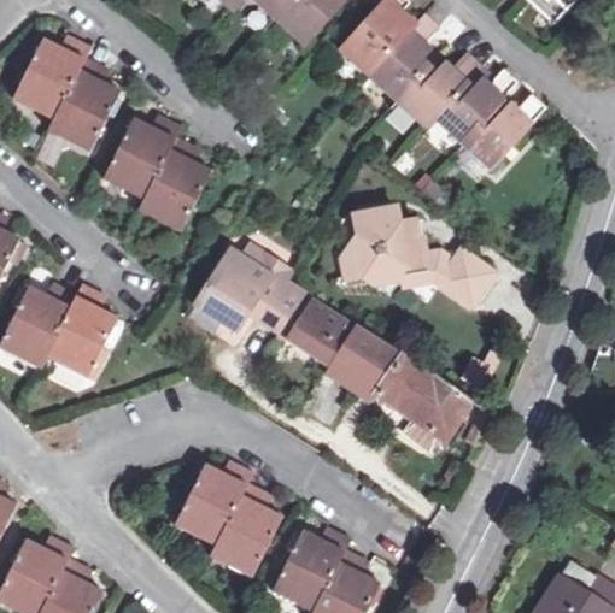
[(226,0),(239,0),(240,1),(241,0),(258,0),(265,6),(271,0),(281,9),(275,15),(296,34),(302,27),(310,36),(341,0),(226,0)]
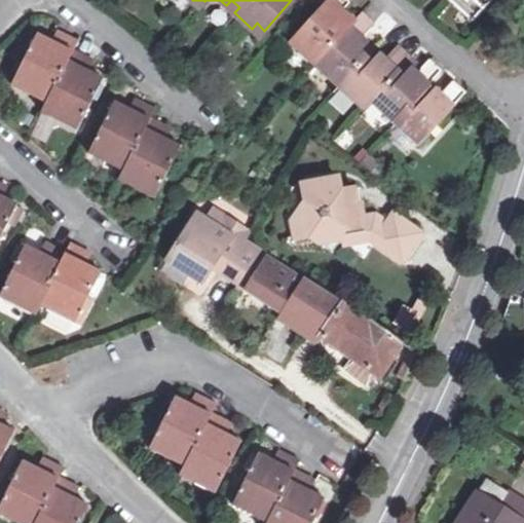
[(231,0),(226,5),(234,12),(239,7),(231,0)]
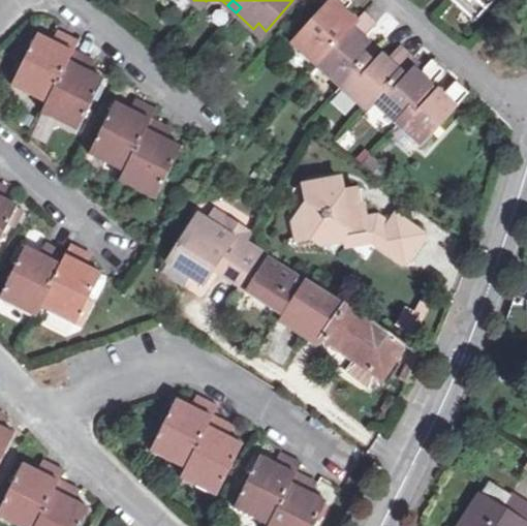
[(322,58),(355,20),(343,7),(350,0),(328,0),(299,35),(307,43),(301,50),(316,64),(322,58)]
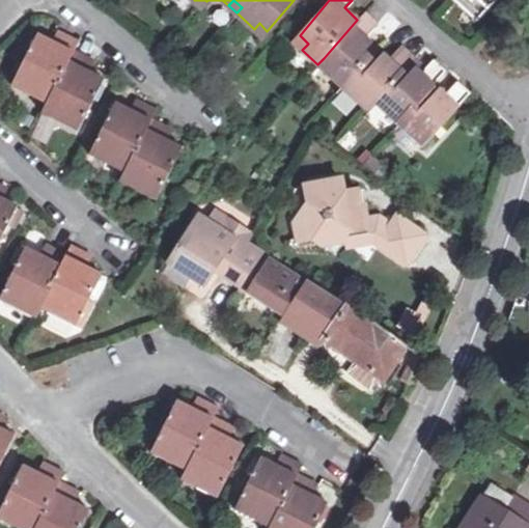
[(453,0),(474,19),(491,0),(453,0)]
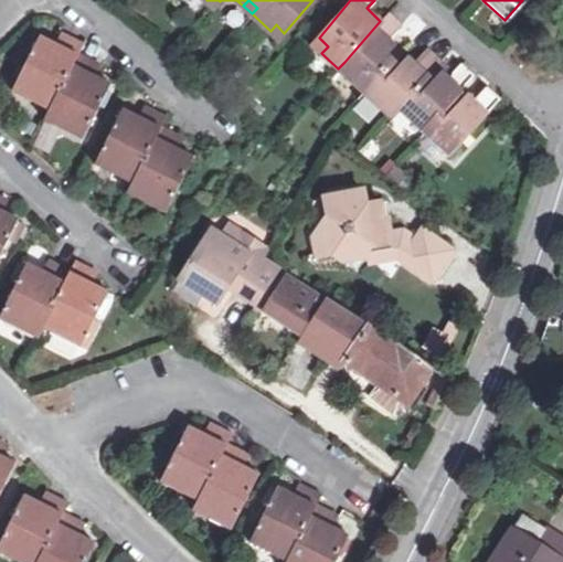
[(392,57),(386,53),(380,46),(389,35),(400,22),(388,11),(380,21),(344,62),(353,70),(348,77),(362,91),(392,57)]
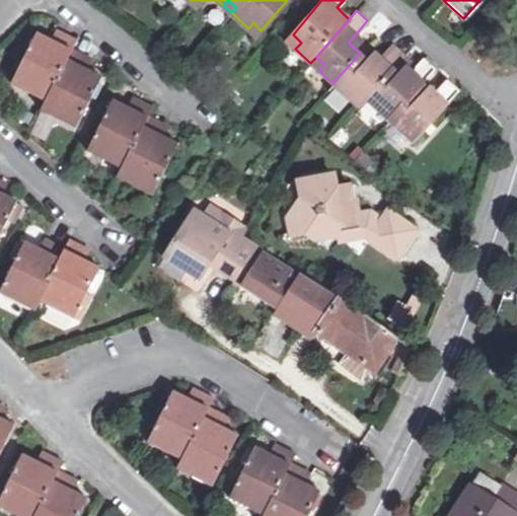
[(253,22),(248,28),(256,35),(261,30),(253,22)]
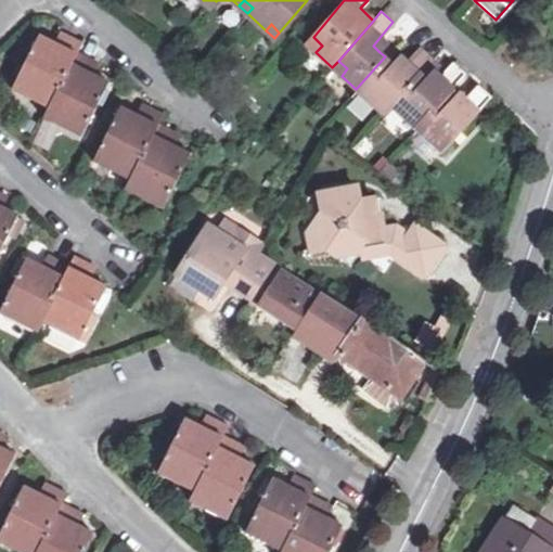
[(94,60),(77,51),(81,40),(66,33),(61,43),(38,31),(10,89),(48,108),(43,117),(80,136),(108,79),(90,68),(94,60)]
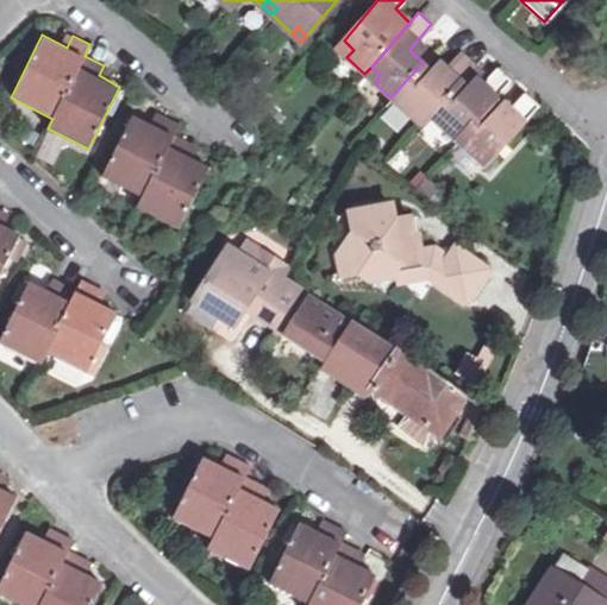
[(410,50),(417,57),(427,46),(419,38),(410,50)]
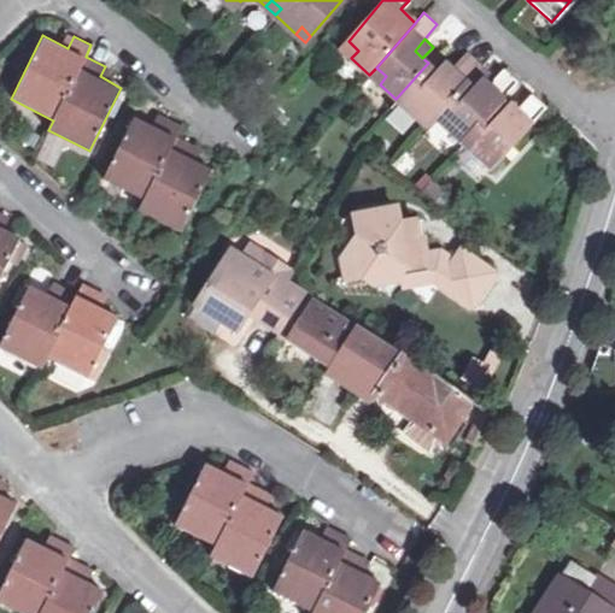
[(341,49),(351,58),(358,51),(349,41),(341,49)]
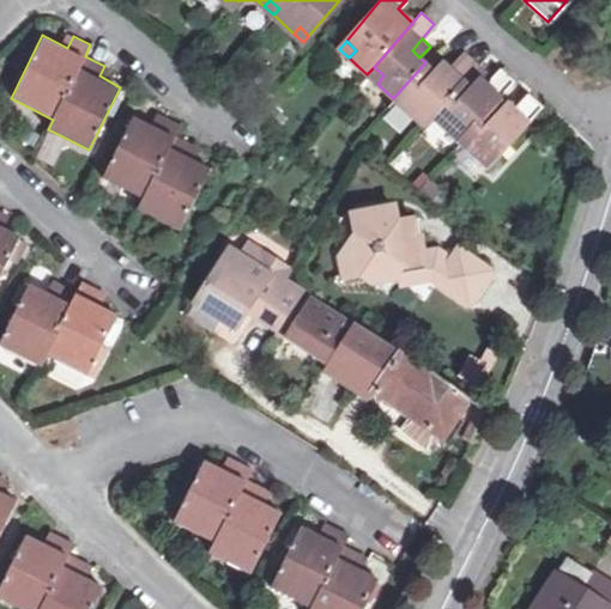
[(423,125),(429,116),(477,61),(461,48),(448,64),(437,74),(431,67),(425,62),(393,98),(423,125)]
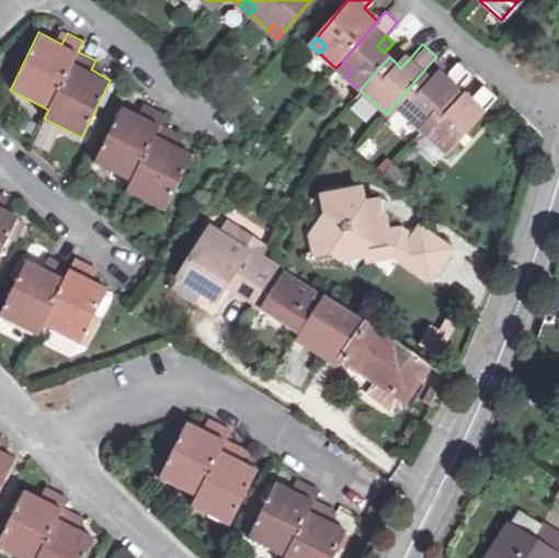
[(400,68),(410,58),(403,52),(395,61),(400,68)]
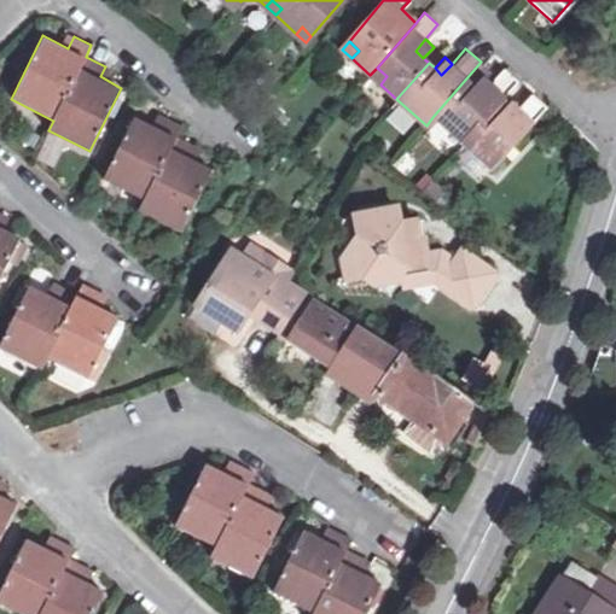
[(459,127),(469,135),(504,95),(517,81),(503,68),(492,80),(484,74),(489,69),(481,62),(433,117),(454,135),(459,127)]
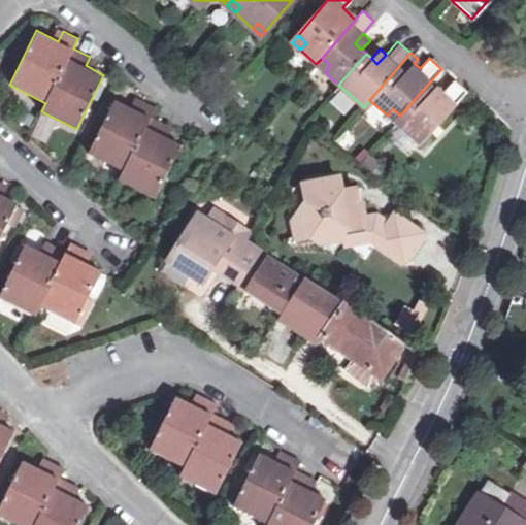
[(322,58),(316,64),(325,72),(330,65),(322,58)]
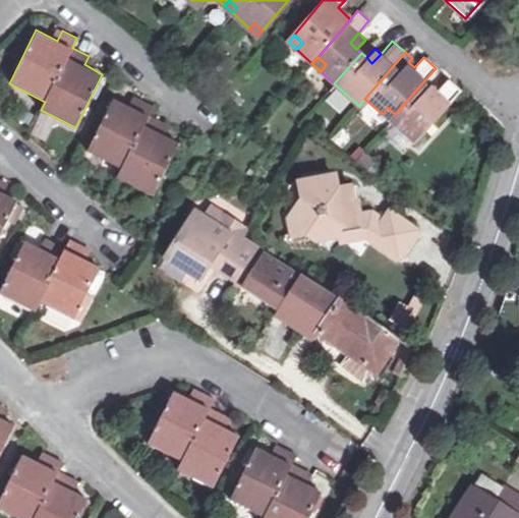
[(424,80),(395,114),(390,119),(390,120),(413,140),(460,90),(447,78),(437,90),(430,83),(429,84),(424,80)]
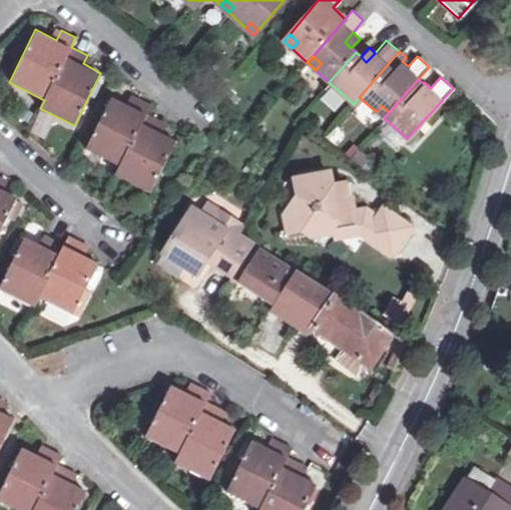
[(146,114),(151,104),(137,97),(132,107),(110,96),(84,147),(119,165),(117,170),(115,173),(115,174),(116,174),(150,191),(175,140),(157,130),(162,121),(146,114)]
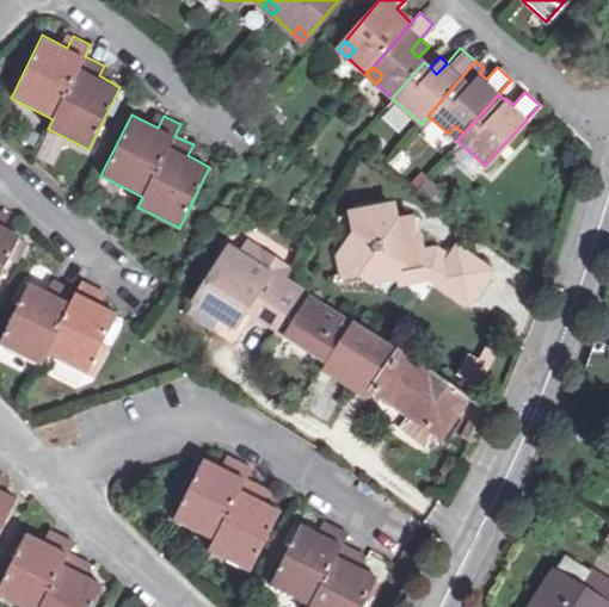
[(449,134),(457,140),(463,134),(454,125),(449,134)]
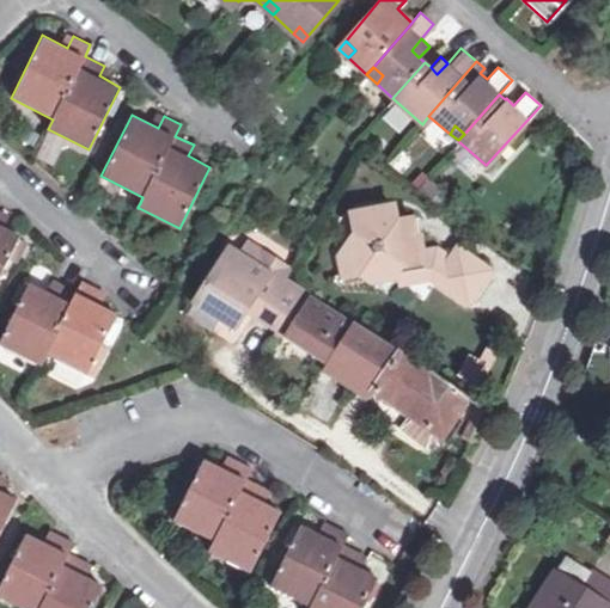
[(438,274),(433,280),(465,301),(488,269),(456,246),(451,255),(435,244),(421,245),(419,235),(415,235),(413,216),(396,217),(394,203),(352,210),(354,232),(339,256),(341,275),(358,272),(373,283),(394,280),(406,265),(421,263),(438,274)]
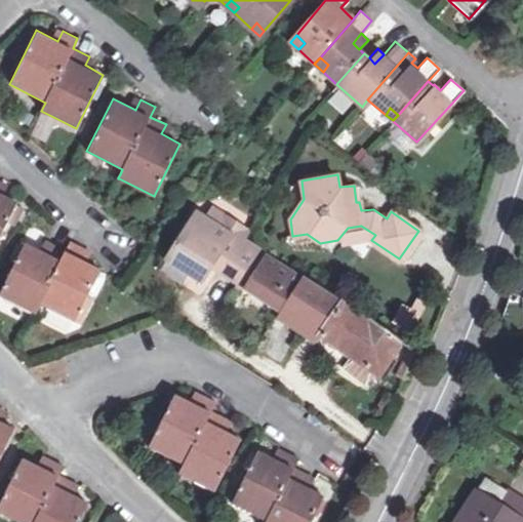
[(0,186),(3,181),(0,178),(0,233),(15,201),(0,193),(0,186)]
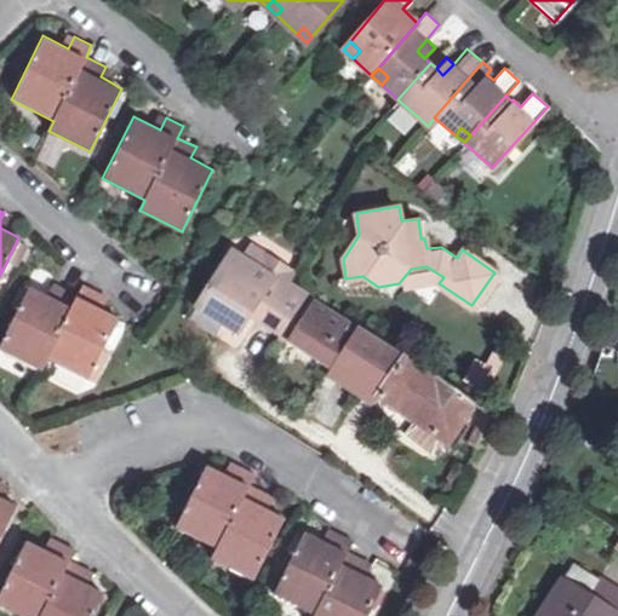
[(286,335),(309,297),(310,295),(290,281),(295,271),(251,242),(240,258),(229,251),(195,301),(198,303),(221,318),(236,328),(249,310),(251,305),(257,309),(255,314),(265,321),(286,335)]
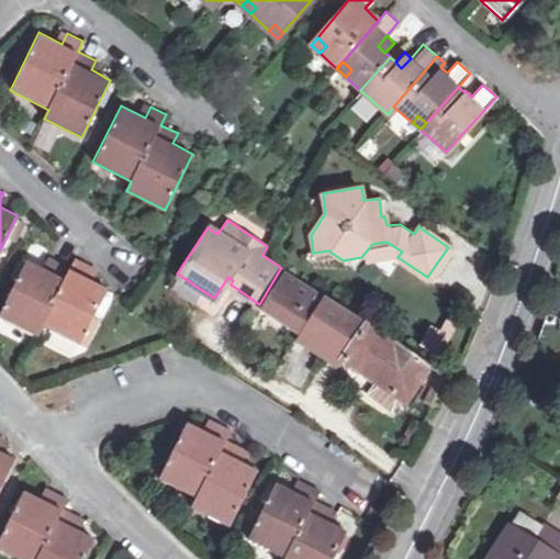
[(73,258),(69,267),(53,259),(47,270),(26,260),(0,314),(0,316),(36,335),(41,326),(78,343),(104,286),(86,277),(91,267),(73,258)]
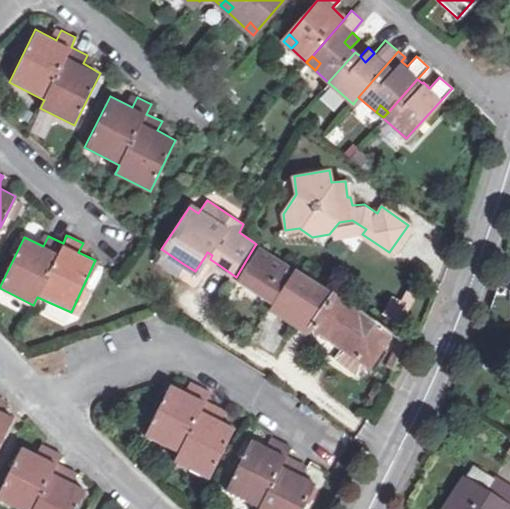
[(255,245),(236,277),(275,302),(295,315),(314,284),(296,272),(255,245)]
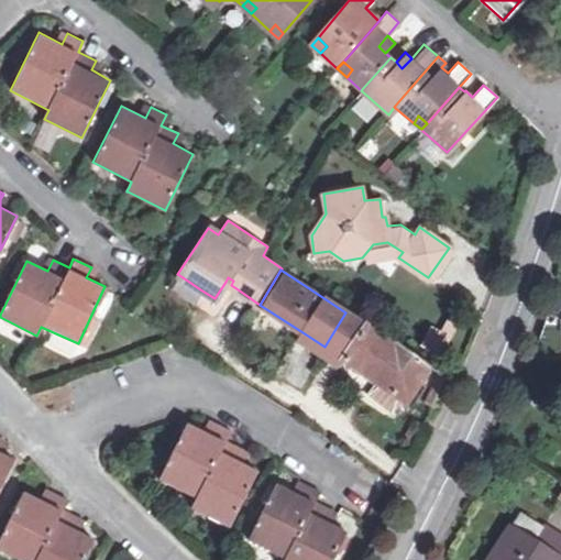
[(195,298),(200,289),(179,275),(174,285),(195,298)]
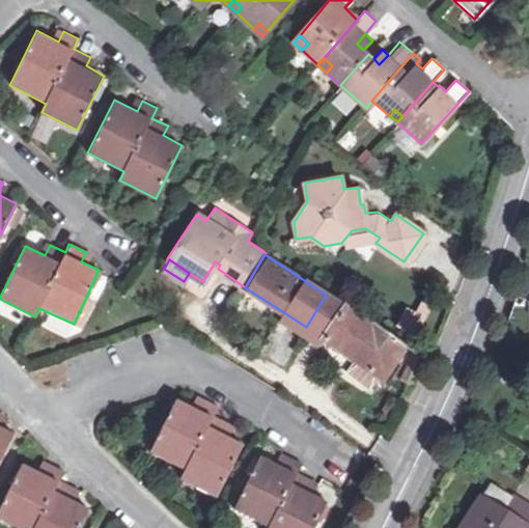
[(370,324),(343,306),(326,295),(306,327),(382,378),(408,343),(373,321),(370,324)]
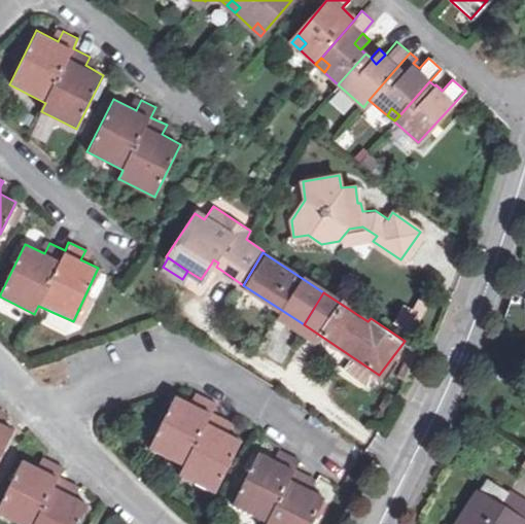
[(403,304),(391,323),(408,333),(419,313),(403,304)]
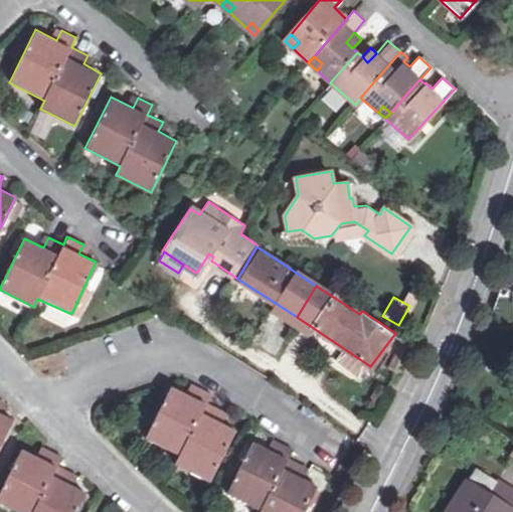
[(386,366),(394,370),(408,341),(400,337),(386,366)]
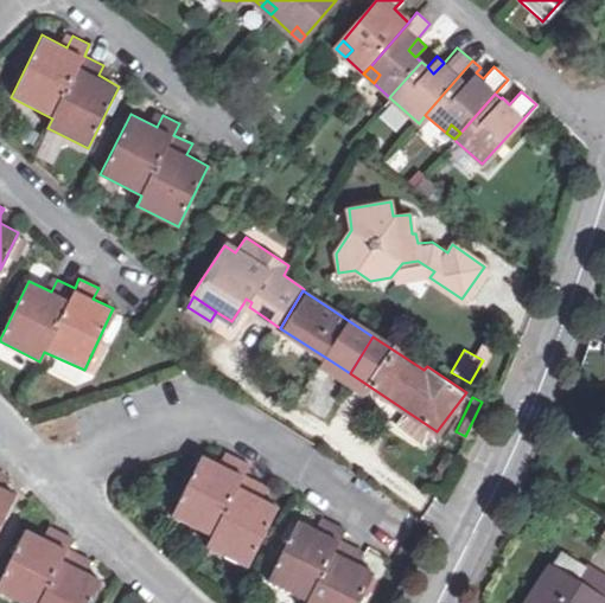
[(261,483),(243,474),(248,463),(230,454),(224,466),(201,454),(171,515),(212,536),(207,546),(248,565),(276,506),(255,495),(261,483)]
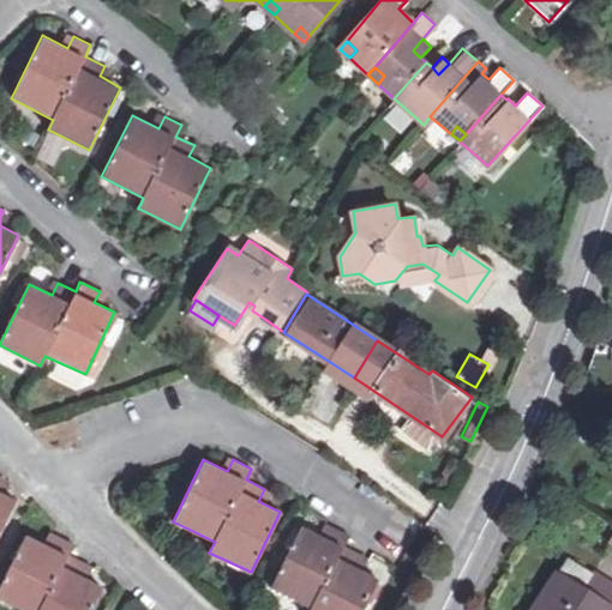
[(0,525),(15,500),(0,491),(0,525)]
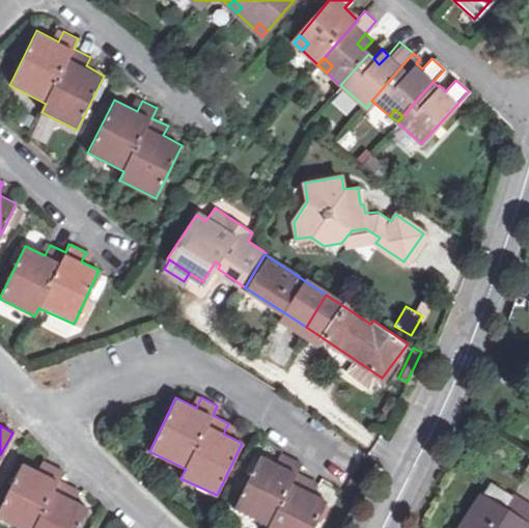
[(313,479),(297,470),(302,462),(286,453),(280,465),(260,454),(234,508),(269,525),(267,527),(311,527),(327,500),(307,490),(313,479)]
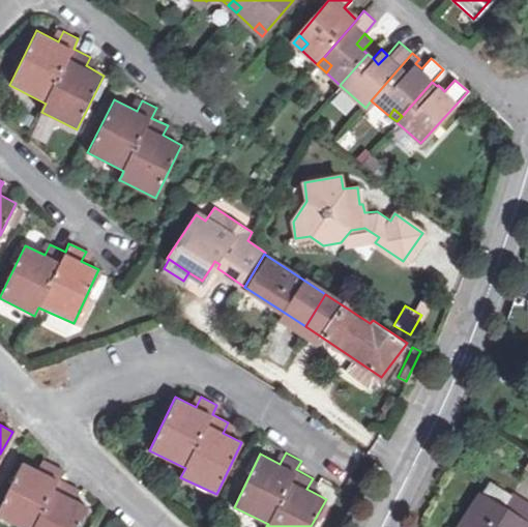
[(75,485),(58,477),(63,469),(47,461),(41,471),(22,462),(0,506),(0,516),(20,526),(78,526),(89,504),(69,495),(75,485)]
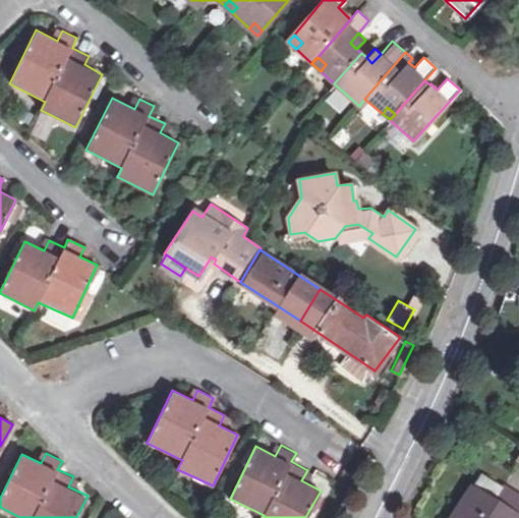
[(518,517),(518,515),(506,507),(514,493),(480,471),(452,517),(518,517)]
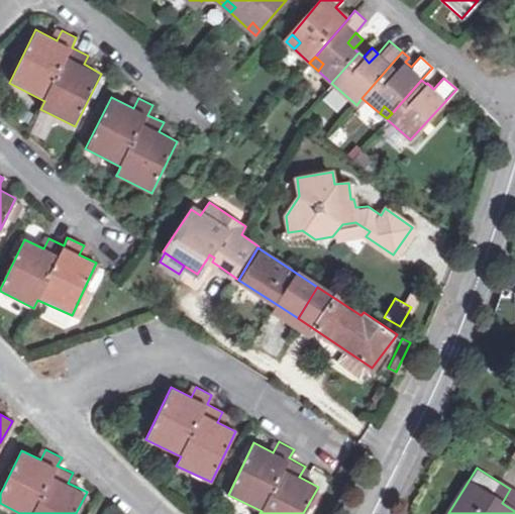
[(502,503),(514,511),(514,491),(510,489),(502,503)]
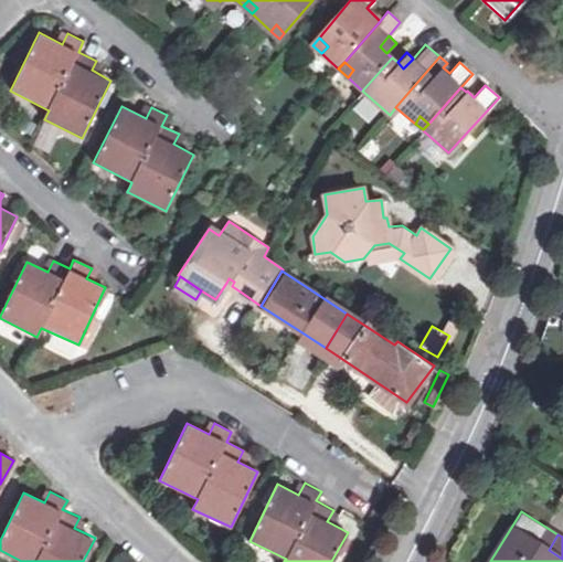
All buildings are outlined.
